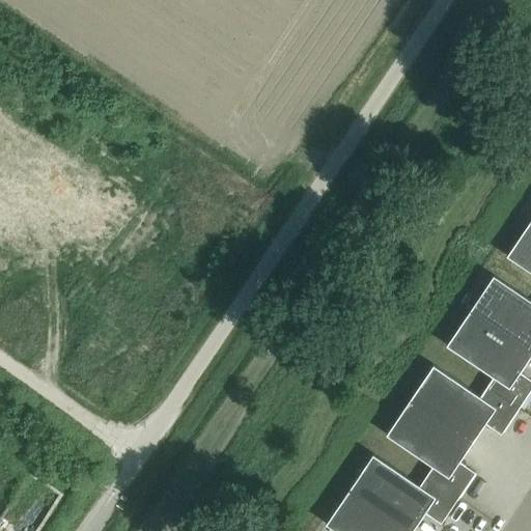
[(17,213),(68,246),(108,185),(99,178),(92,188),(78,178),(56,211),(39,200),(34,207),(25,201),(17,213)]
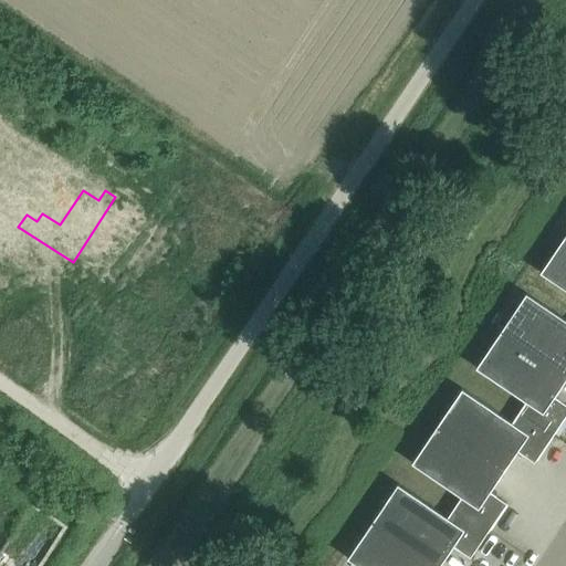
[(565,236),(564,234),(540,272),(565,290),(565,236)]
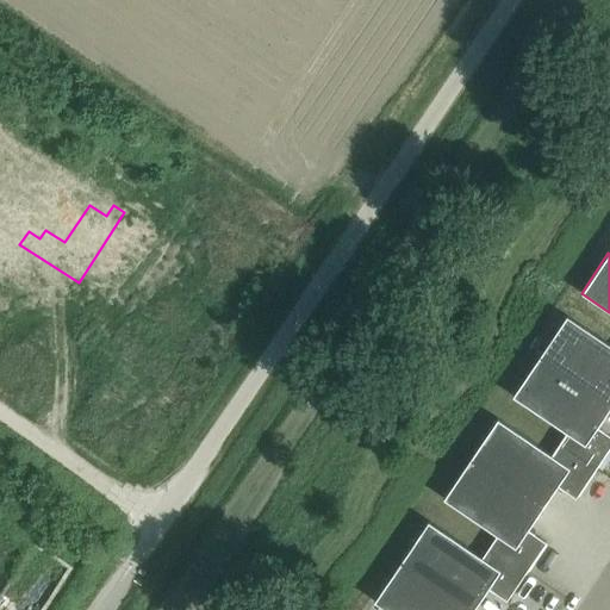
[(609,344),(566,315),(539,355),(609,403),(609,344)]
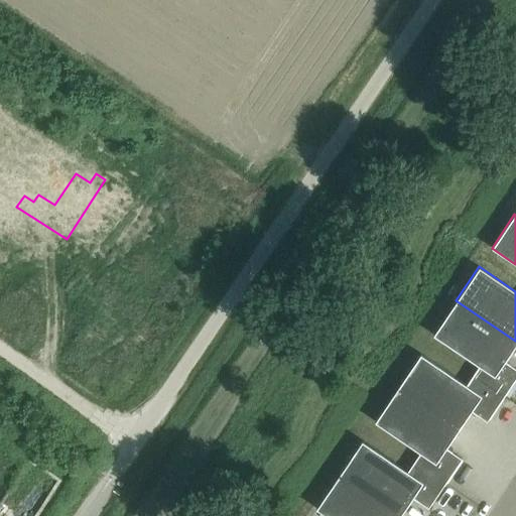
[(473,375),(504,397),(515,378),(515,368),(505,361),(515,344),(515,341),(456,300),(433,335),(479,366),(473,375)]
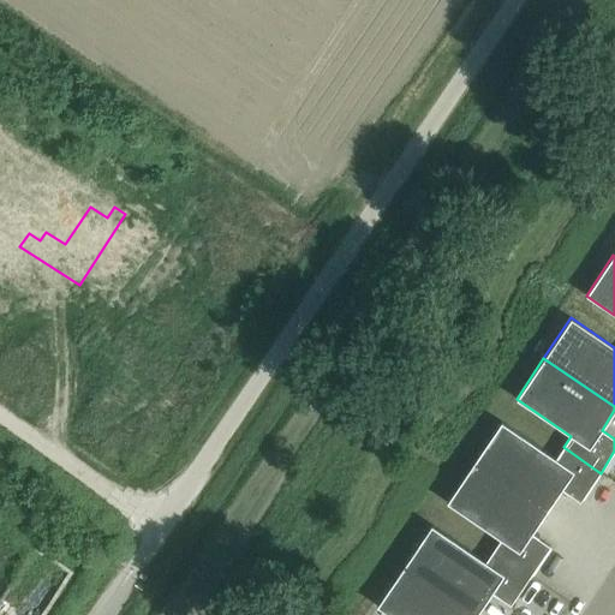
[(501,422),(473,461),(547,512),(561,490),(580,502),(601,473),(563,447),(556,458),(501,422)]
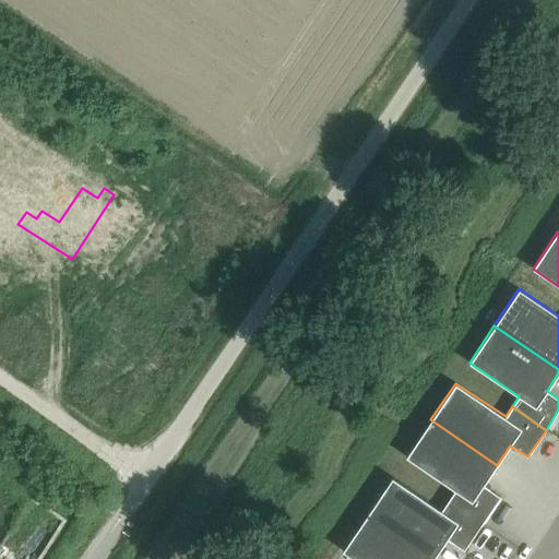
[(449,500),(483,524),(501,497),(484,485),(497,465),(430,419),(406,456),(455,490),(449,500)]
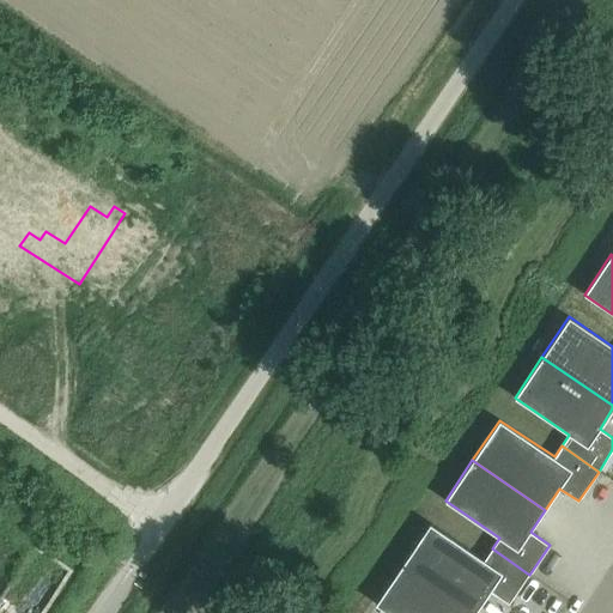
[(509,605),(529,575),(492,548),(484,559),(430,523),(402,563),(475,612),(490,592),(509,605)]
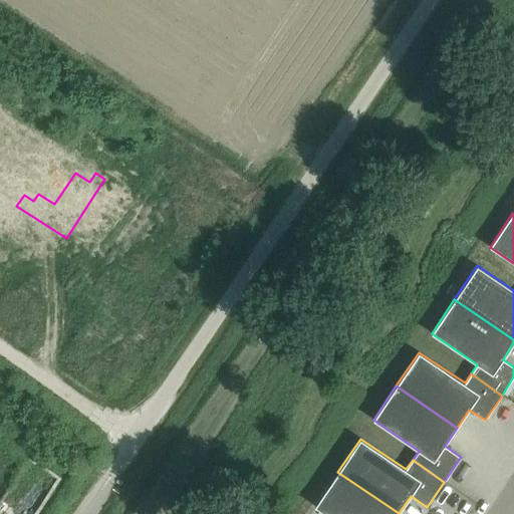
[(398,513),(399,513),(337,472),(315,506),(326,513),(398,513)]
